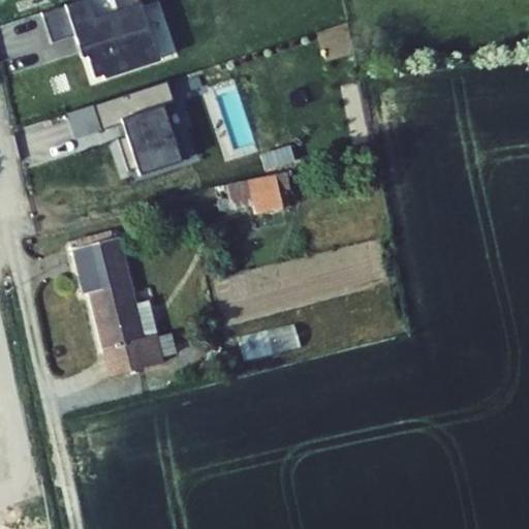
[(85,0),(81,0),(40,13),(50,42),(72,36),(80,59),(85,57),(91,78),(100,75),(101,79),(157,61),(139,6),(159,0),(136,0),(137,3),(91,19),(85,0)]
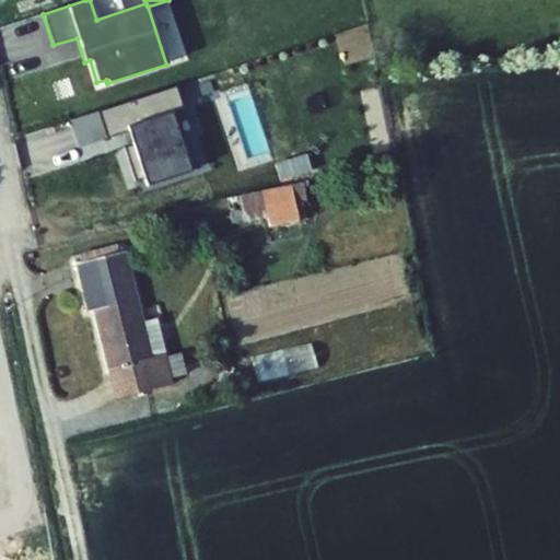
[(171,114),(126,128),(146,186),(189,172),(171,114)]
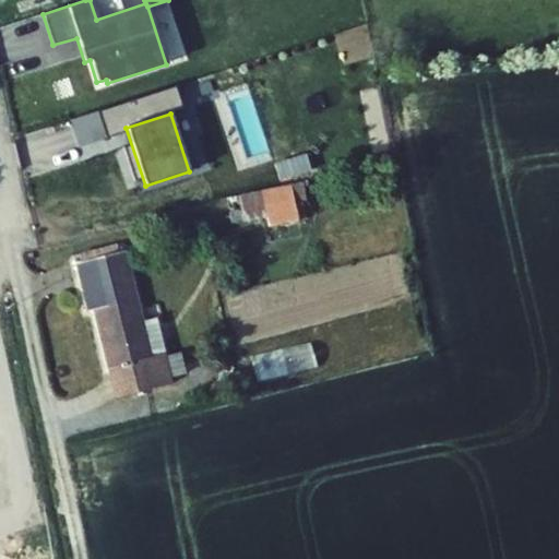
[(288,171),(258,179),(265,213),(296,206),(288,171)]
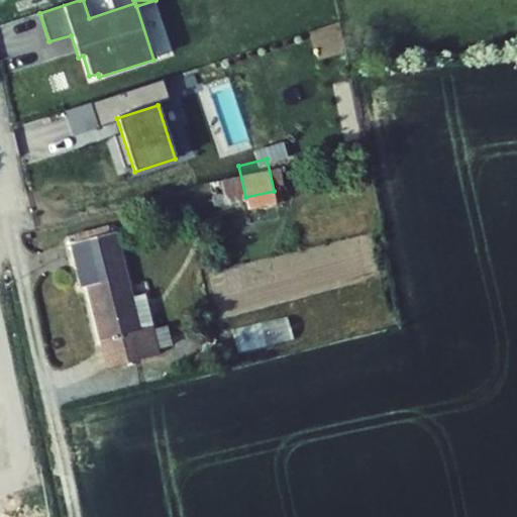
[(130,288),(116,224),(68,235),(78,278),(85,276),(104,357),(157,345),(154,339),(150,320),(150,317),(137,320),(130,288)]
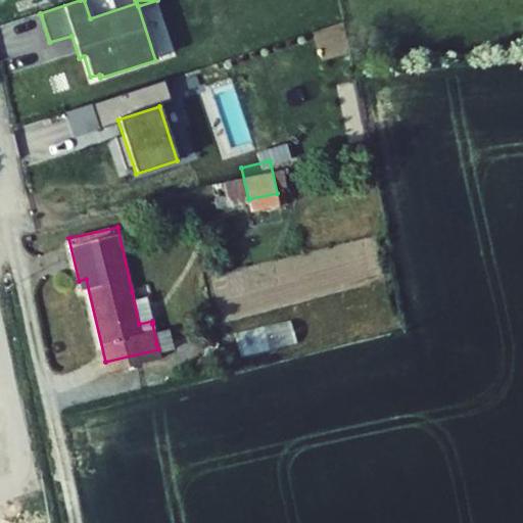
[(132,291),(139,324),(152,321),(144,289),(132,291)]
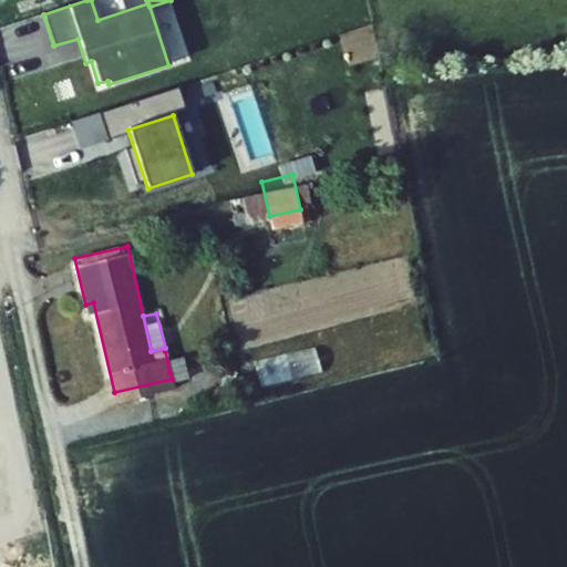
[(181,348),(165,351),(169,372),(185,369),(181,348)]
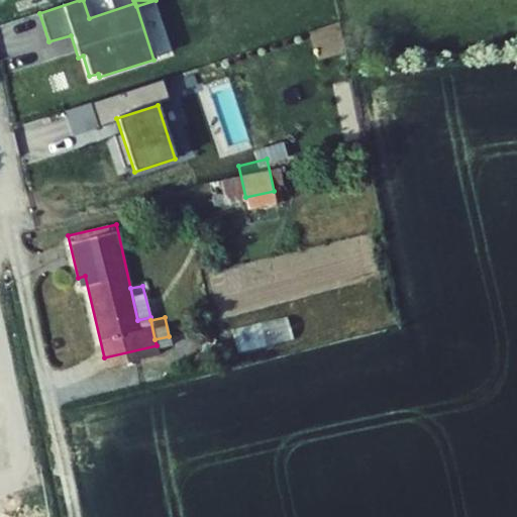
[(234,327),(238,350),(295,340),(291,317),(234,327)]
